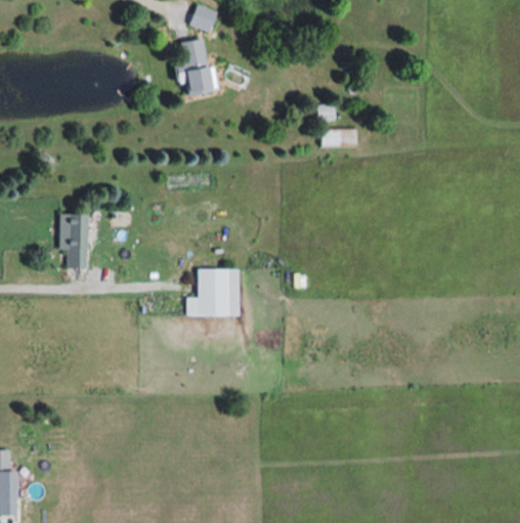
[(208,33),(217,13),(198,4),(188,24),(208,33)]
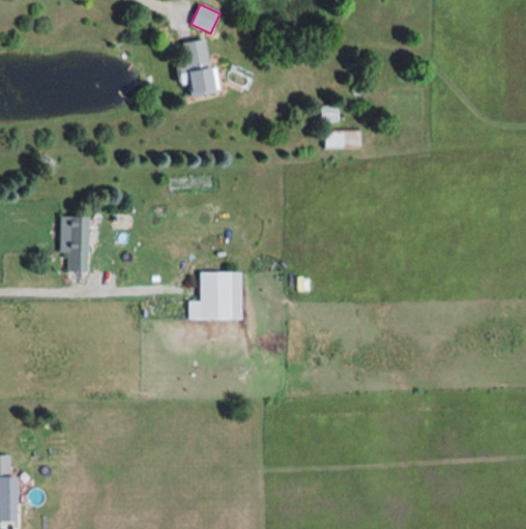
[(190,97),(212,93),(204,39),(175,45),(181,84),(186,83),(190,97)]
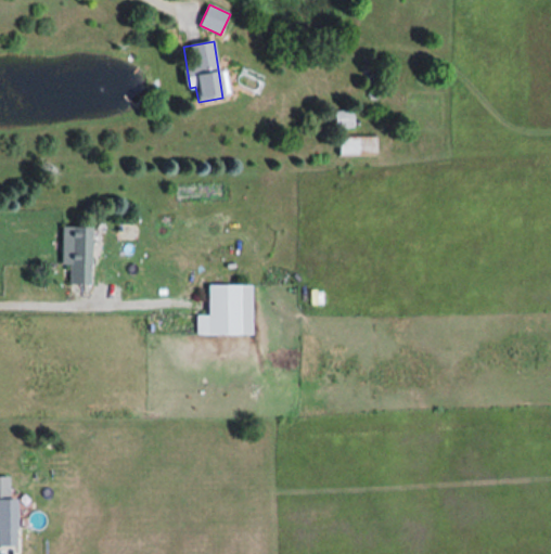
[(63,265),(71,265),(71,283),(92,283),(92,226),(63,226),(63,265)]
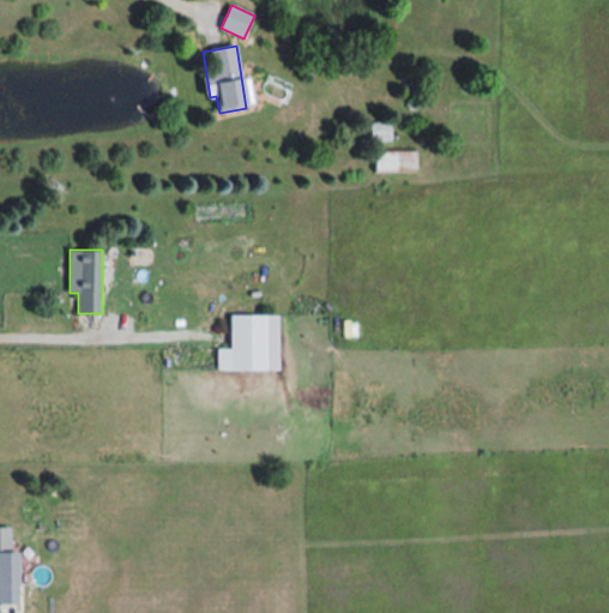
[(279,368),(279,316),(231,316),(231,348),(217,348),(217,368),(279,368)]
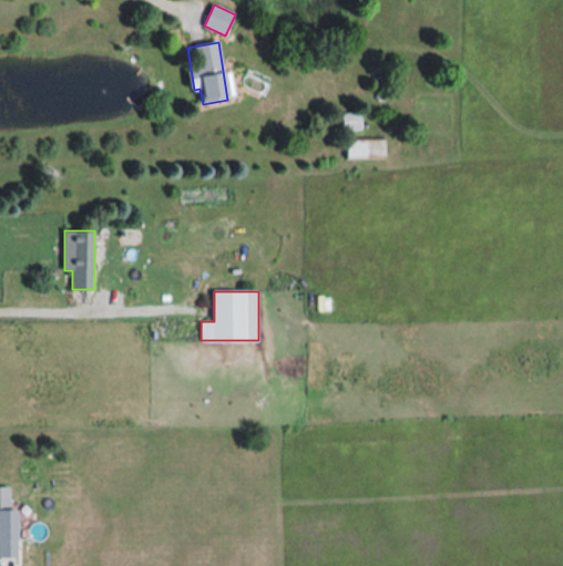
[(13,485),(0,485),(0,555),(14,555),(13,485)]
